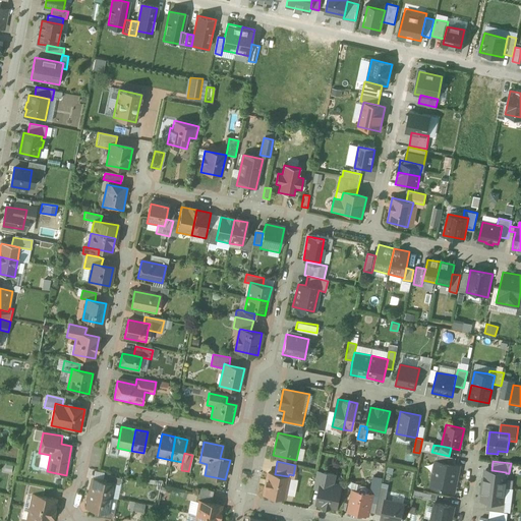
[(460,468),(435,462),(429,488),(455,495),(460,468)]
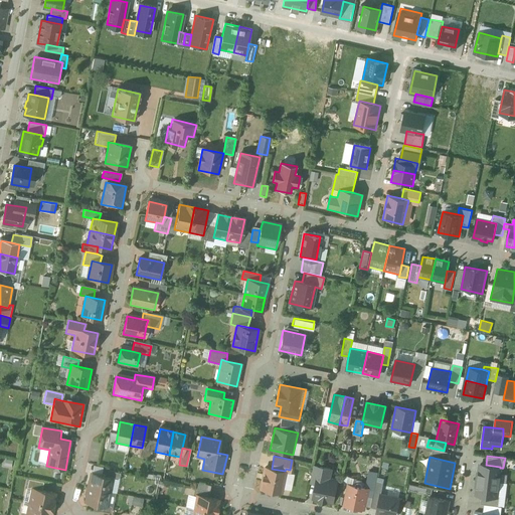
[(314,465),(310,483),(317,484),(314,499),(332,503),(337,482),(327,481),(330,469),(314,465)]
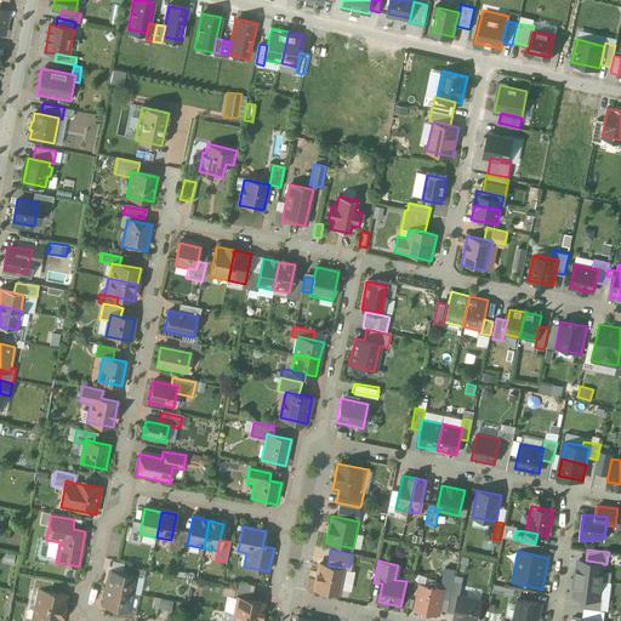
[(586,560),(580,560),(577,573),(576,573),(575,577),(602,581),(603,564),(603,563),(586,560)]
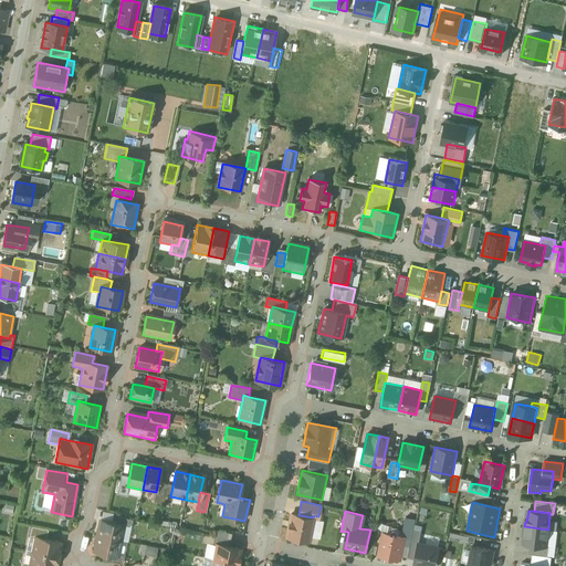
[(299,515),(292,513),(287,535),(308,540),(313,517),(299,515)]
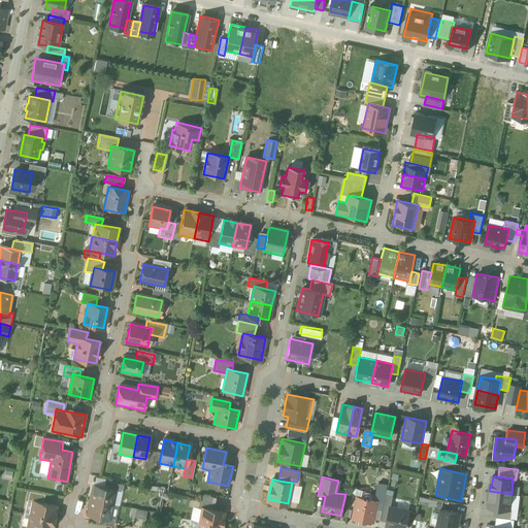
[(88,499),(112,504),(116,490),(91,485),(88,499)]
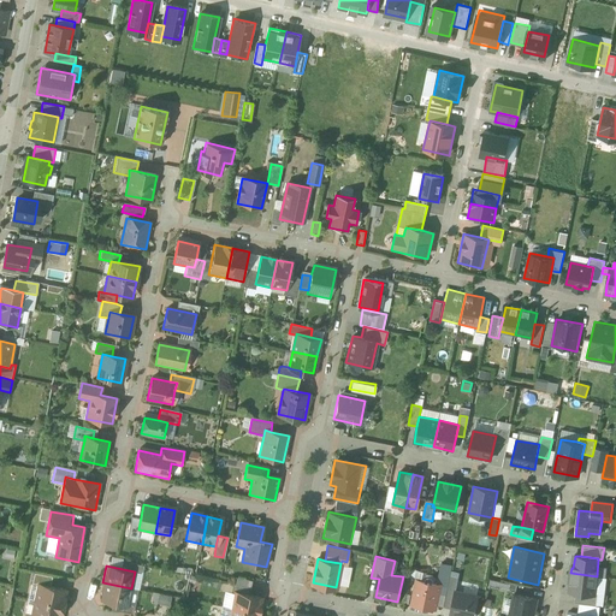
[(597,576),(570,573),(570,578),(572,579),(570,591),(576,592),(594,594),(594,593),(597,576)]
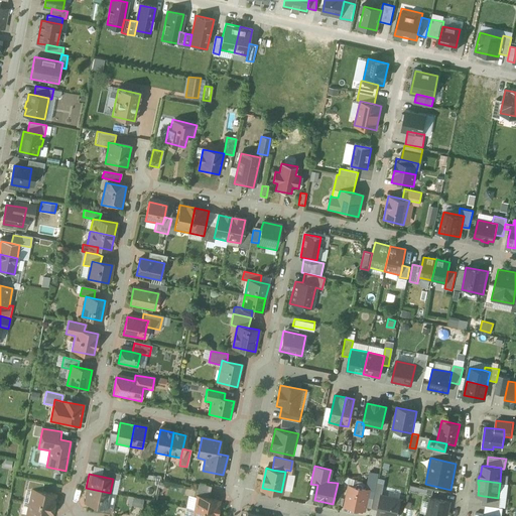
[(378,507),(381,496),(383,485),(377,483),(372,505),(378,507)]
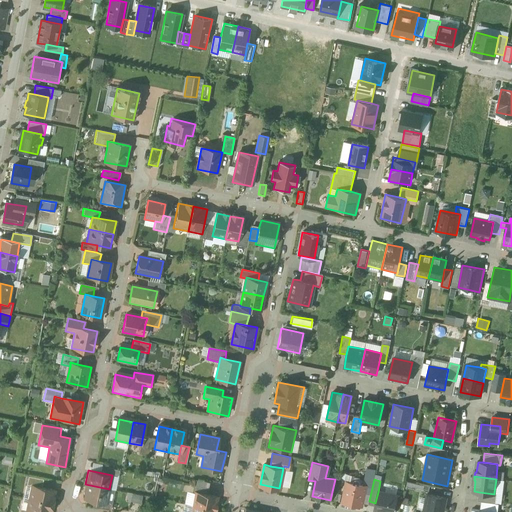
[(366,485),(345,481),(341,502),(362,506),(366,485)]
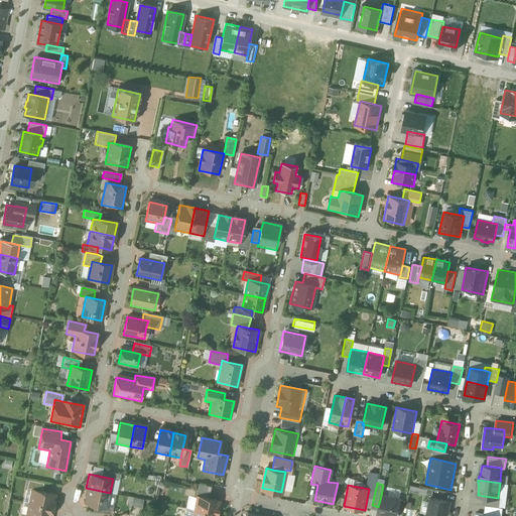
[(110,493),(86,488),(83,504),(107,509),(110,493)]
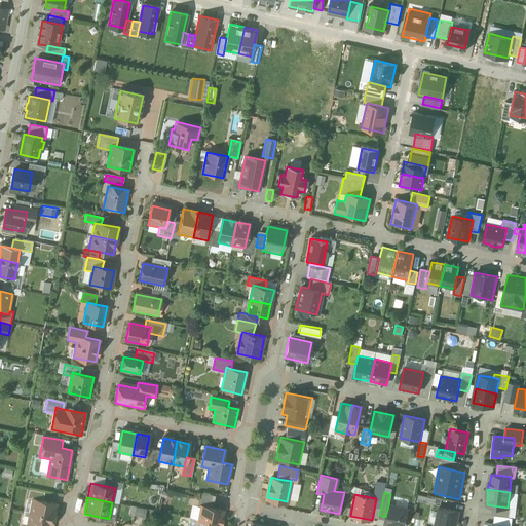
[(32,498),(29,512),(54,517),(58,504),(32,498)]
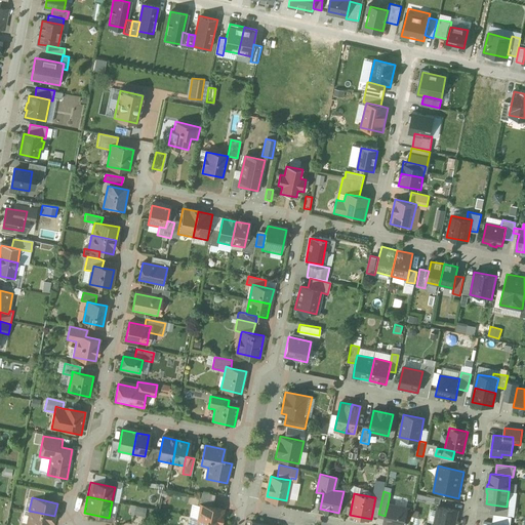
[(198,502),(195,518),(223,523),(226,509),(198,502)]
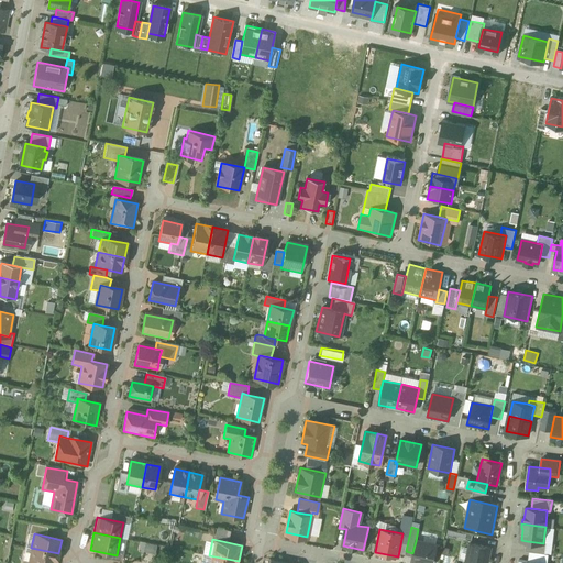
[(155,552),(156,543),(140,541),(139,550),(155,552)]
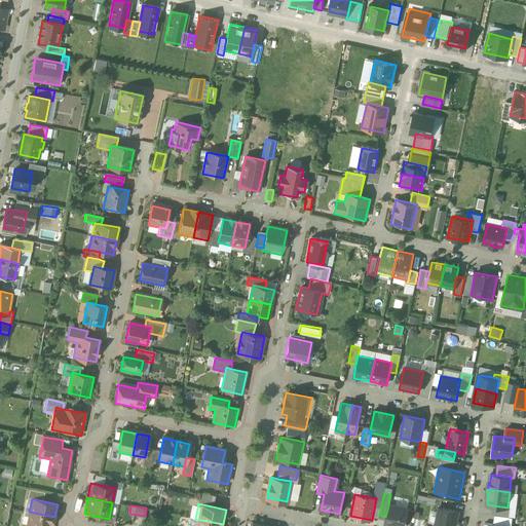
[(404,525),(408,510),(388,505),(385,517),(384,525),(390,525),(404,525)]
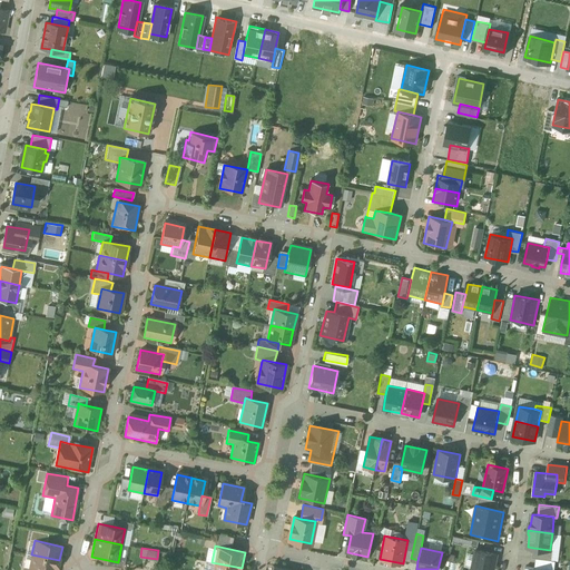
[(550,550),(533,548),(532,558),(552,560),(553,549),(550,549),(550,550)]
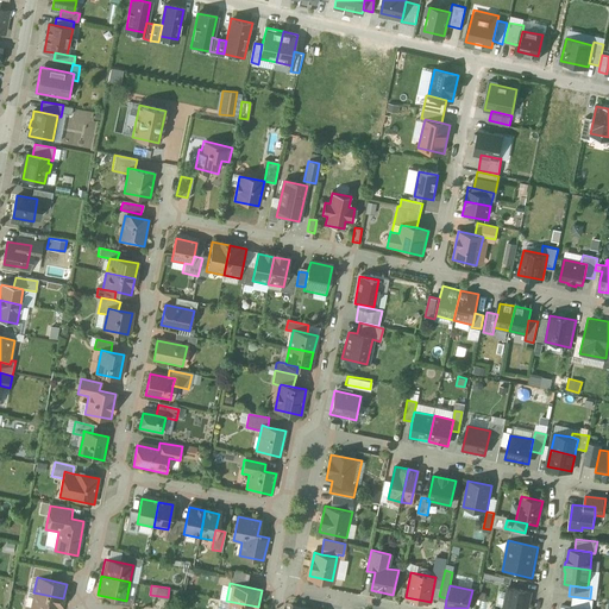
[(526,608),(529,592),(508,588),(503,607),(512,608),(526,608)]
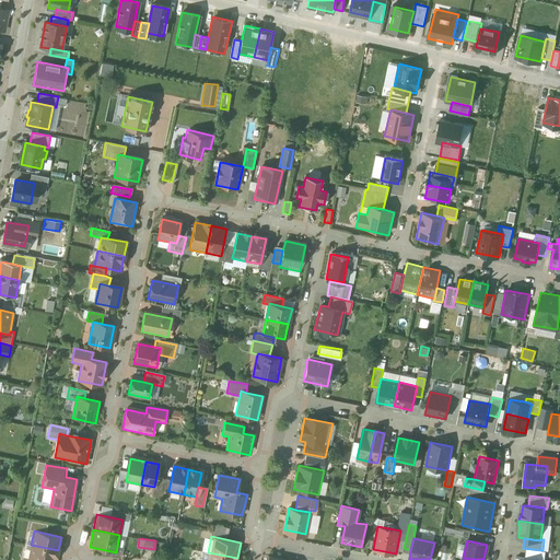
[(55,559),(58,550),(31,545),(27,558),(36,559),(55,559)]
